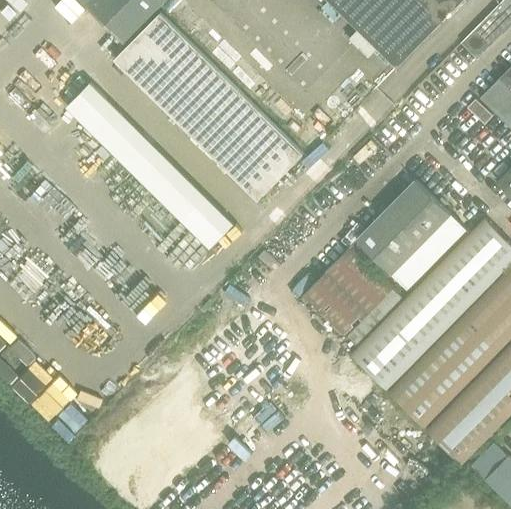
[(123,45),(167,0),(91,0),(85,7),(123,45)]
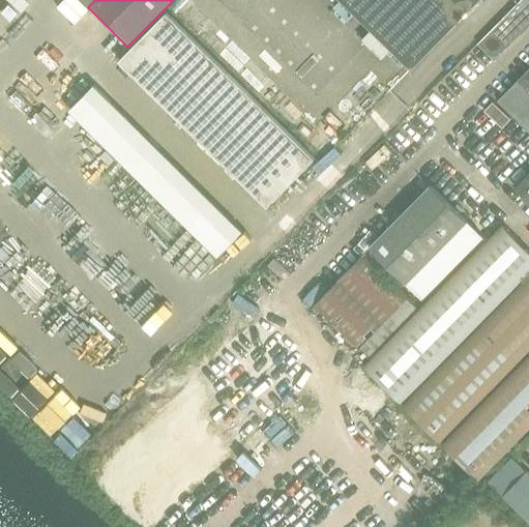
[(338,0),(340,1),(331,8),(346,23),(354,15),(371,31),(360,41),(381,62),(391,52),(410,70),(479,0),(338,0)]
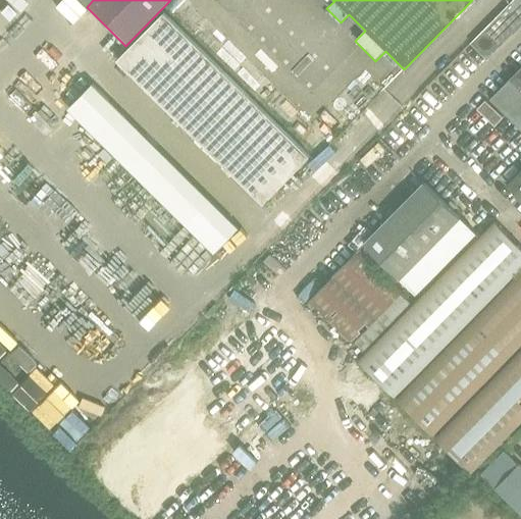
[(508,38),(520,24),(520,0),(516,0),(493,23),(508,38)]
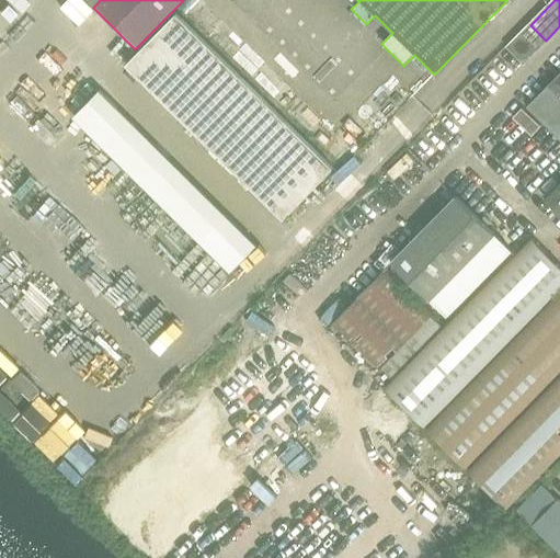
[(175,14),(125,65),(282,220),(332,170),(175,14)]
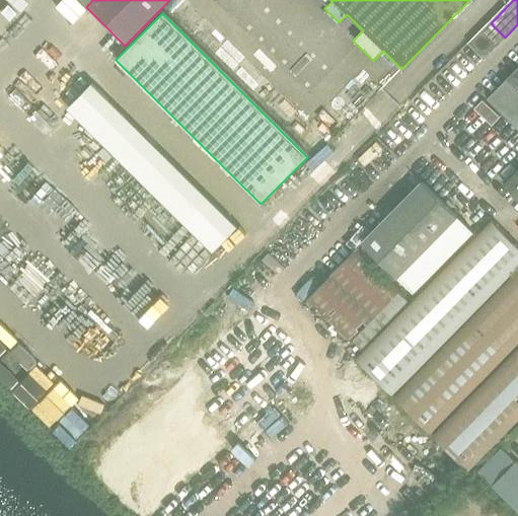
[(505,38),(491,23),(469,46),(484,60),(505,38)]
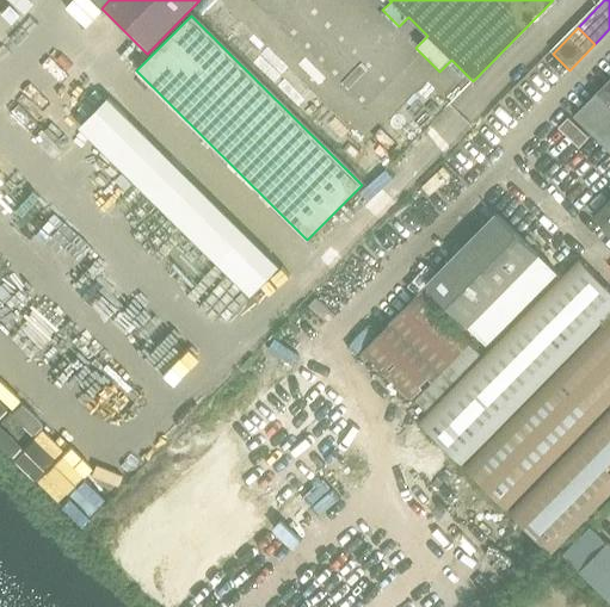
[(609,81),(573,119),(609,156),(609,81)]
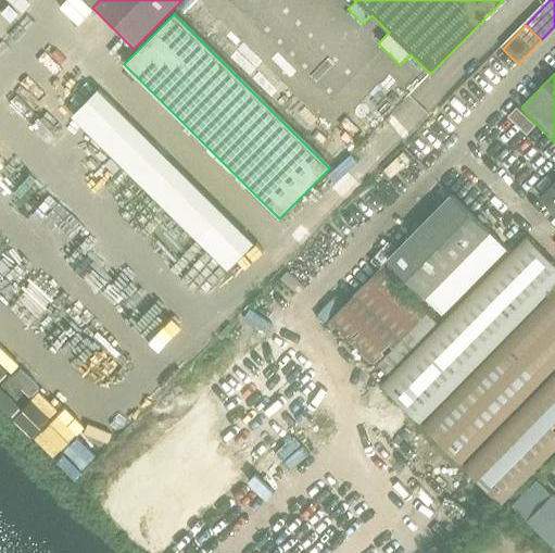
[(98,91),(73,115),(228,269),(252,246),(98,91)]
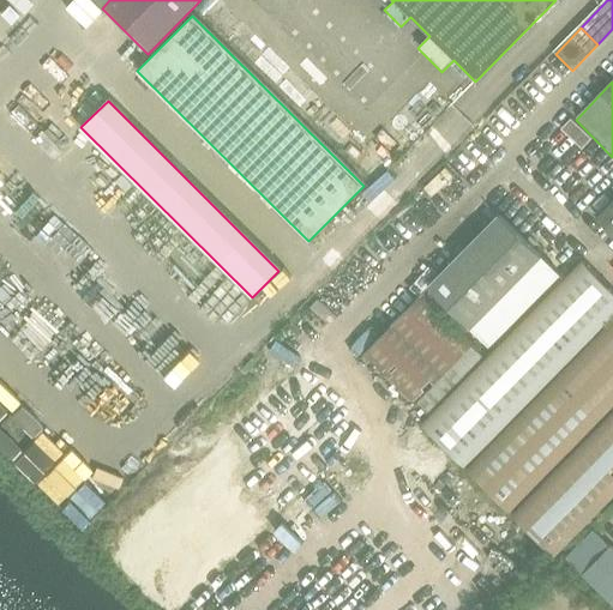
[(558,276),(497,217),(426,289),(487,348),(558,276)]
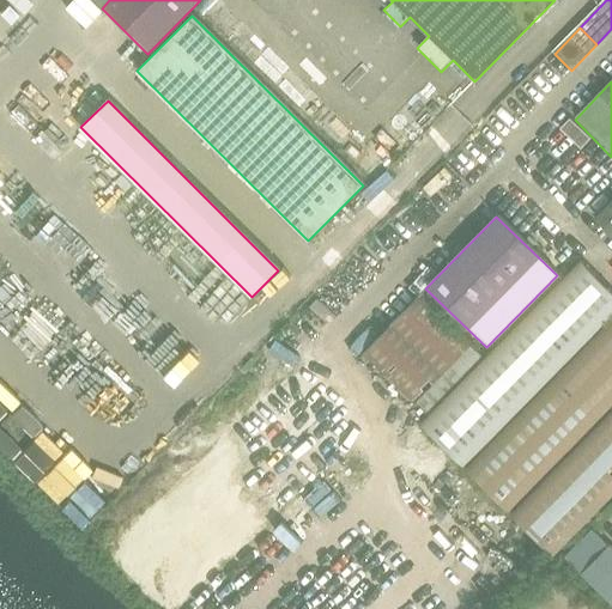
[(611,278),(583,250),(423,414),(467,457),(611,309),(611,278)]
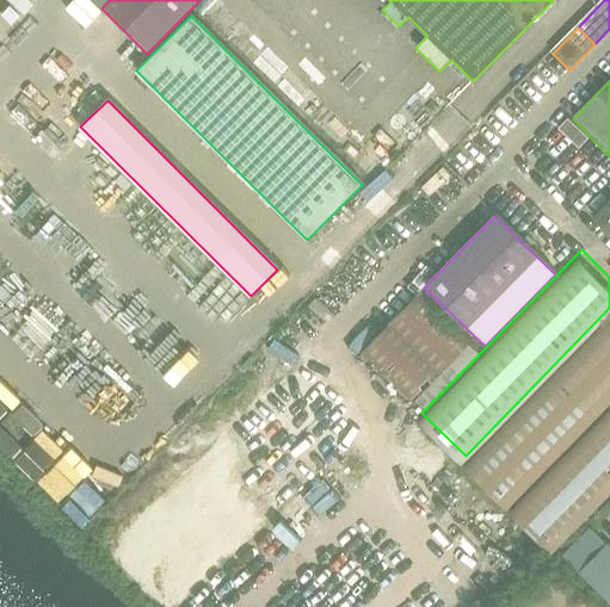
[(419,292),(390,323),(451,382),(480,351),(419,292)]
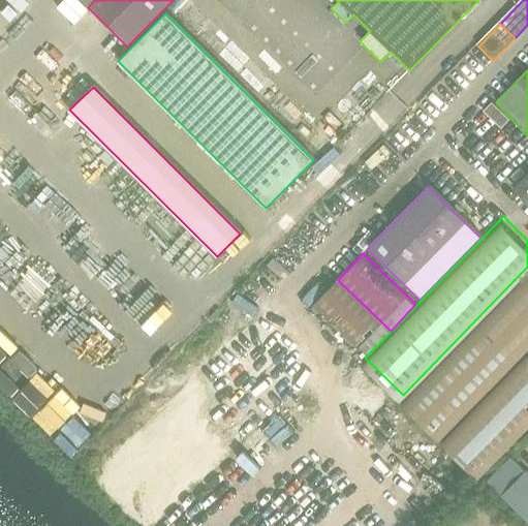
[(527,273),(406,398),(444,435),(527,349),(527,273)]
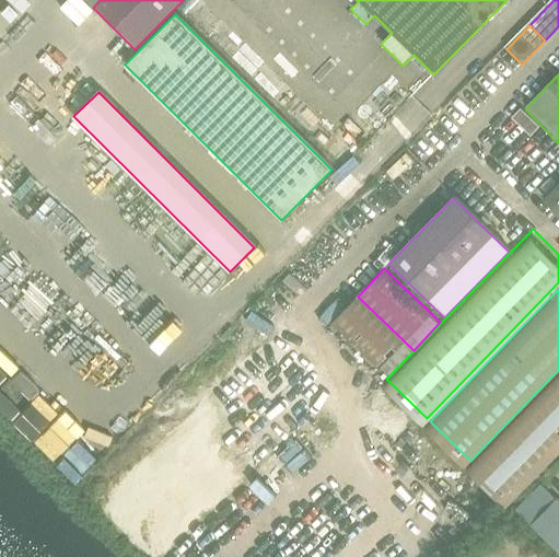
[(414,350),(358,297),(332,324),(386,378),(414,350)]
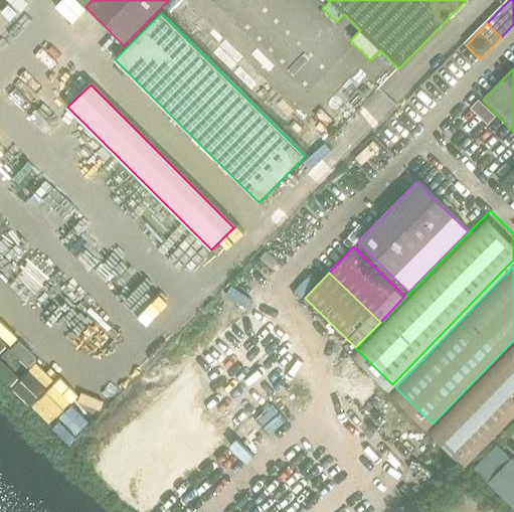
[(513,346),(436,427),(473,463),(513,420),(513,346)]
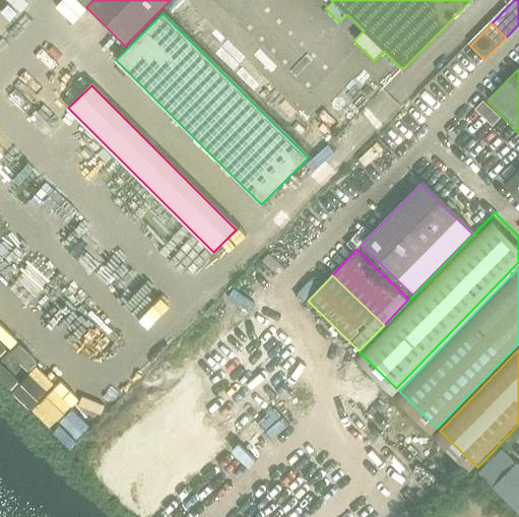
[(518,516),(518,468),(515,465),(503,453),(500,450),(475,474),(491,490),(518,516)]
